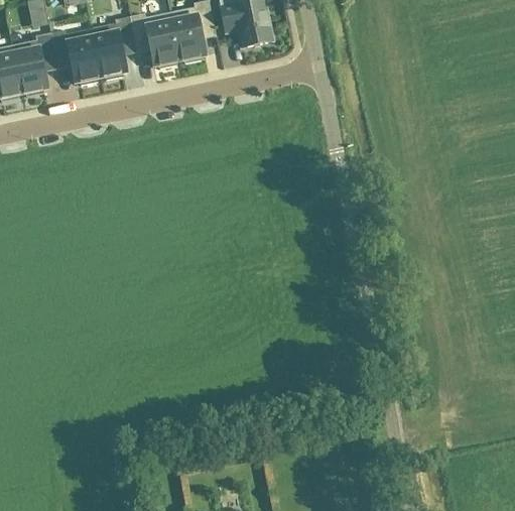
[(201,55),(206,54),(202,33),(215,30),(209,0),(204,0),(194,2),(195,6),(169,11),(179,59),(183,58),(184,62),(202,58),(201,55)]
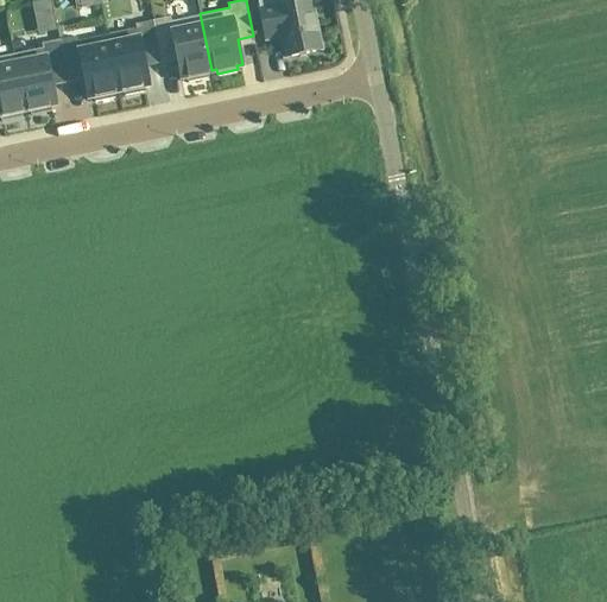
[(258,0),(266,37),(282,33),(286,55),(321,48),(311,0),(258,0)]
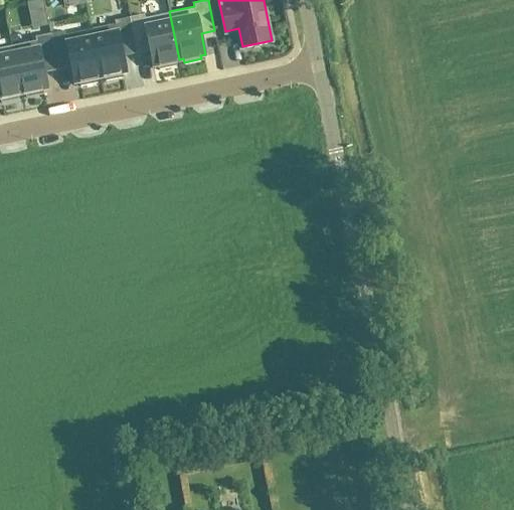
[(176,60),(179,59),(169,11),(145,16),(144,12),(129,15),(136,46),(149,44),(154,64),(158,63),(159,67),(176,64),(176,60)]
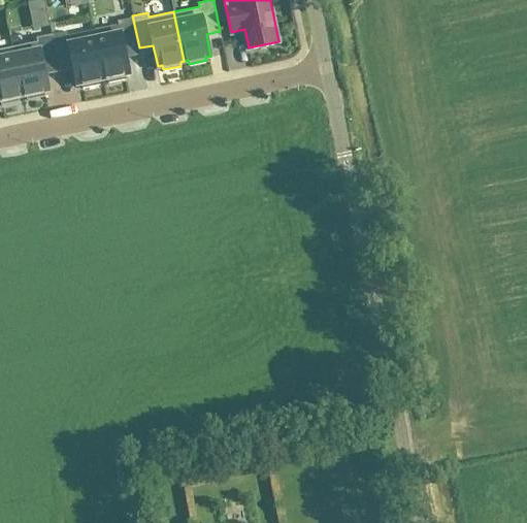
[(93,29),(103,77),(107,76),(108,80),(126,77),(125,73),(130,72),(125,51),(139,47),(132,15),(118,20),(118,23),(93,29)]
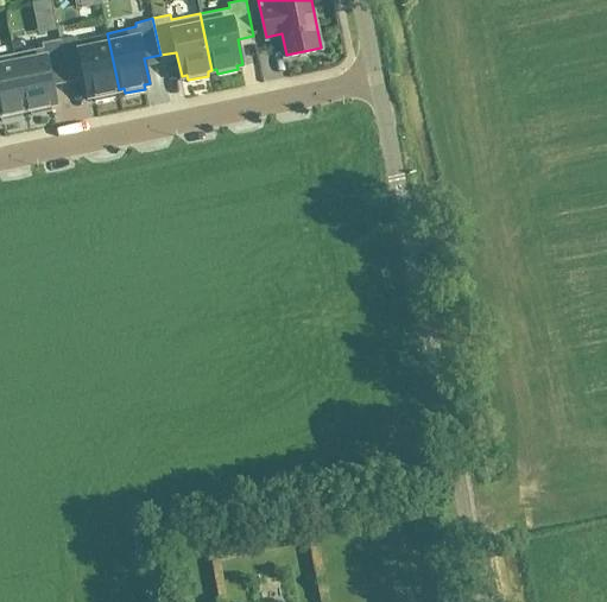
[(114,90),(119,89),(107,33),(78,39),(77,35),(59,38),(67,74),(83,71),(88,95),(94,94),(95,99),(115,95),(114,90)]
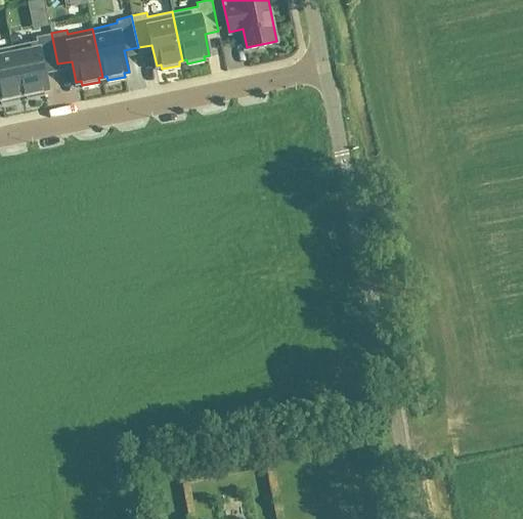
[(12,45),(23,93),(26,93),(27,97),(44,93),(44,89),(48,88),(44,67),(58,65),(57,63),(51,33),(36,36),(37,40),(12,45)]
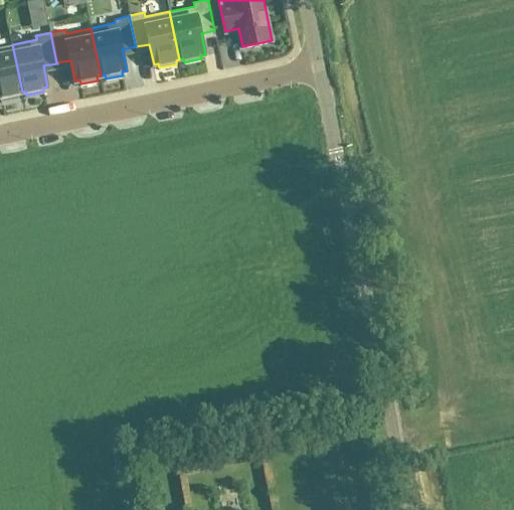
[(18,93),(22,92),(12,44),(0,46),(0,96),(1,97),(2,101),(19,97),(18,93)]
